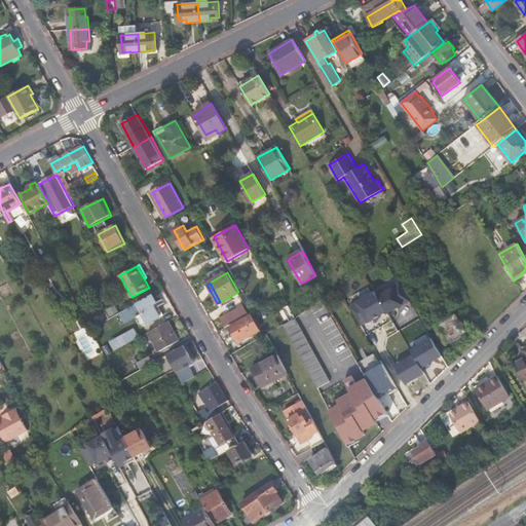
[(386,289),(377,295),(386,311),(387,313),(410,300),(401,284),(388,291),(386,289)]
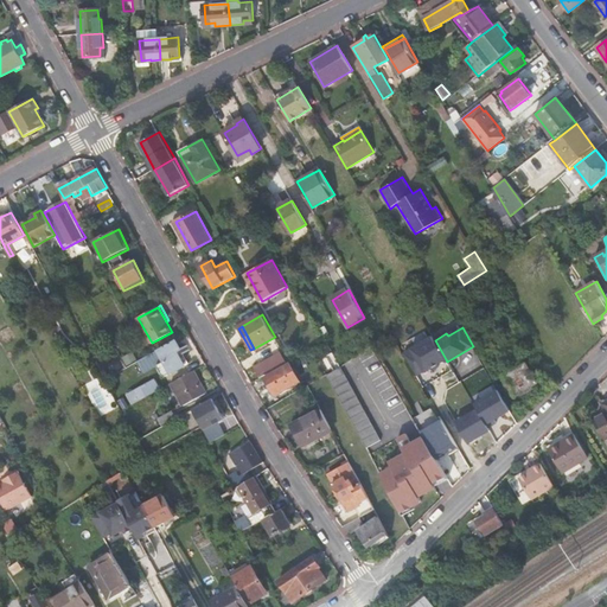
[(433,337),(404,353),(417,375),(425,370),(426,371),(446,359),(435,340),(433,337)]
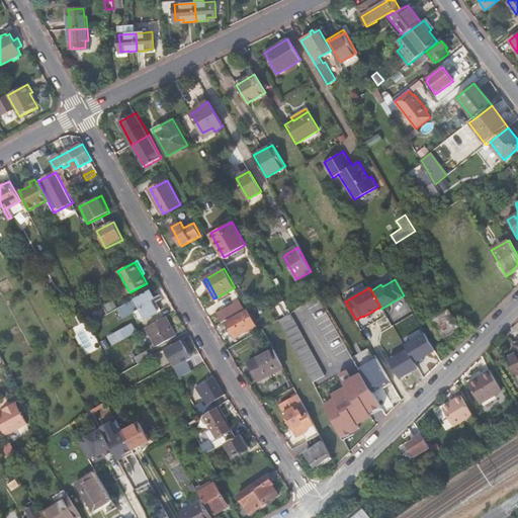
[(155,297),(150,290),(136,297),(142,308),(134,312),(134,313),(139,321),(141,321),(158,312),(151,299),(155,297)]
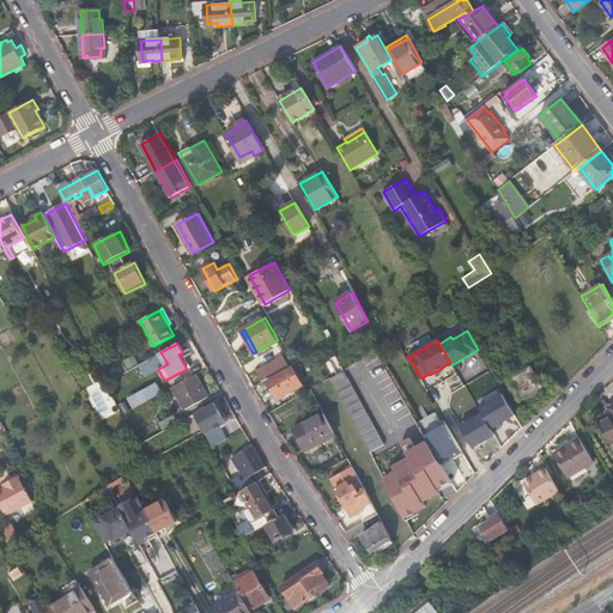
[(190,366),(183,352),(178,354),(187,369),(190,366)]
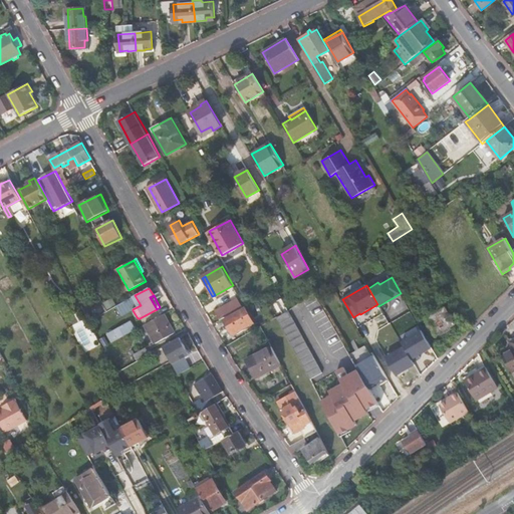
[(238,298),(216,311),(220,319),(243,306),(238,298)]
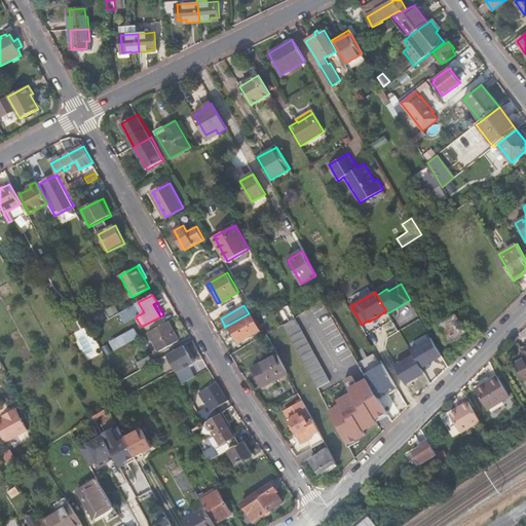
[(116,328),(136,317),(136,316),(130,307),(110,317),(116,328)]
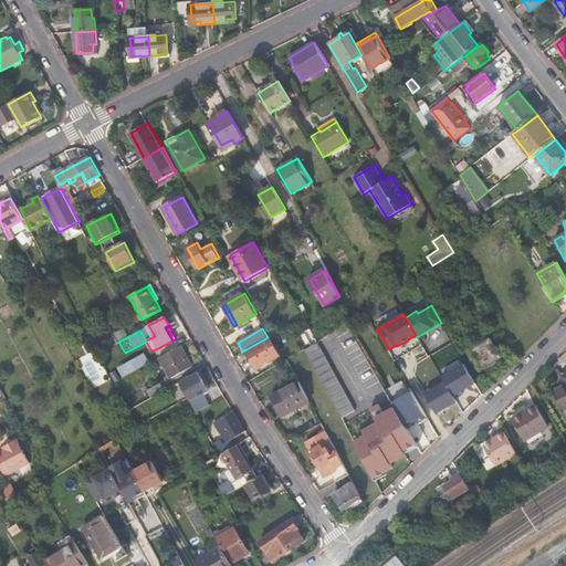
[(280,355),(270,337),(248,350),(258,367),(280,355)]
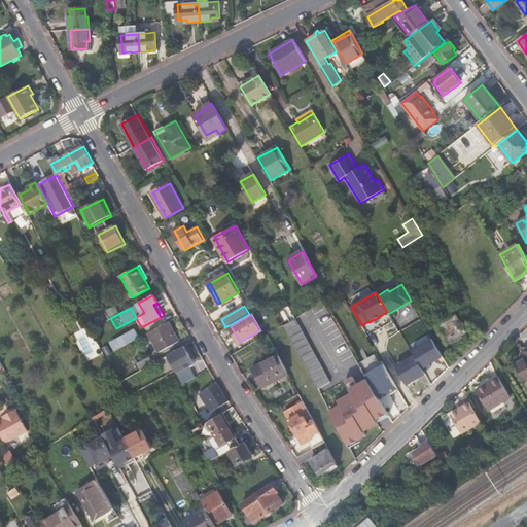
[(457,315),(436,326),(447,344),(467,332),(457,315)]
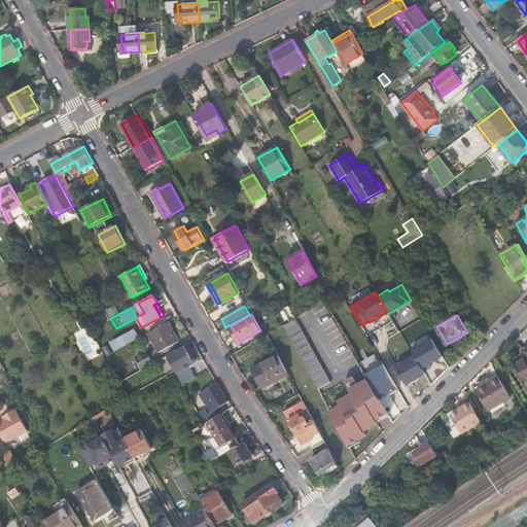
[(283,325),(318,388),(330,382),(295,318),(283,325)]
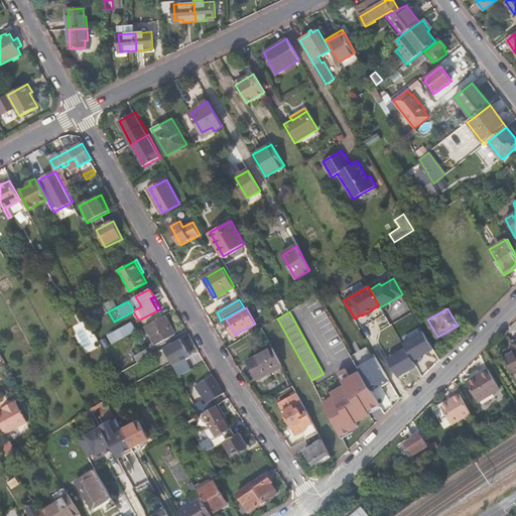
[(165,315),(146,326),(156,345),(175,334),(165,315)]
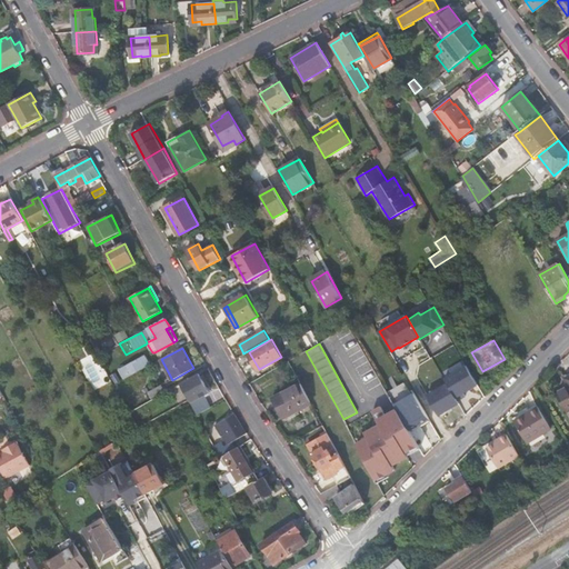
[(446,349),(426,360),(437,380),(457,368),(446,349)]
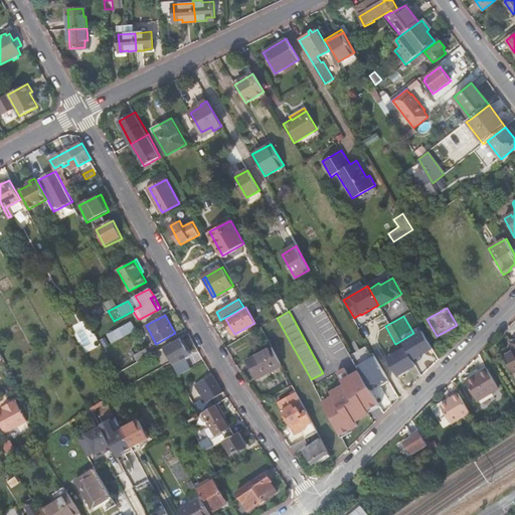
[(83,352),(101,345),(90,318),(72,324),(83,352)]
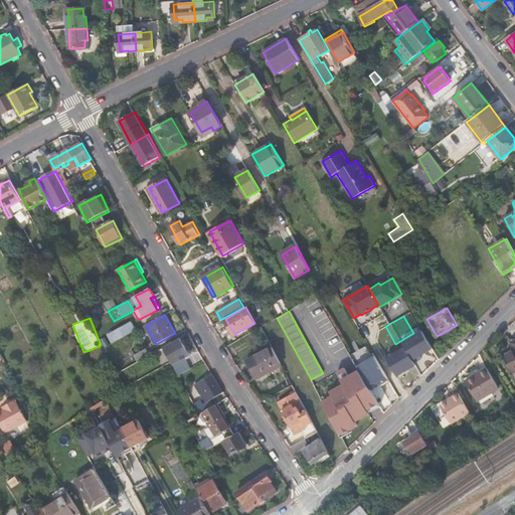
[(128,334),(129,335),(136,331),(131,323),(109,335),(113,343),(128,334)]
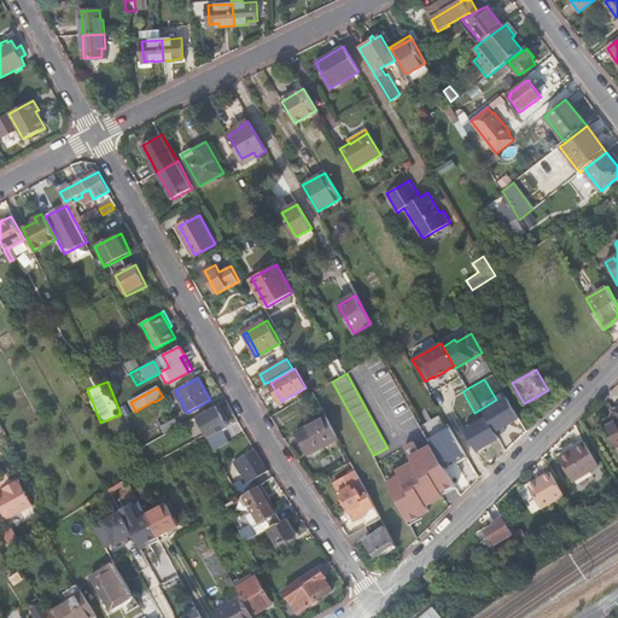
[(464,427),(477,452),(501,438),(497,431),(522,418),(508,395),(484,408),(487,414),(464,427)]
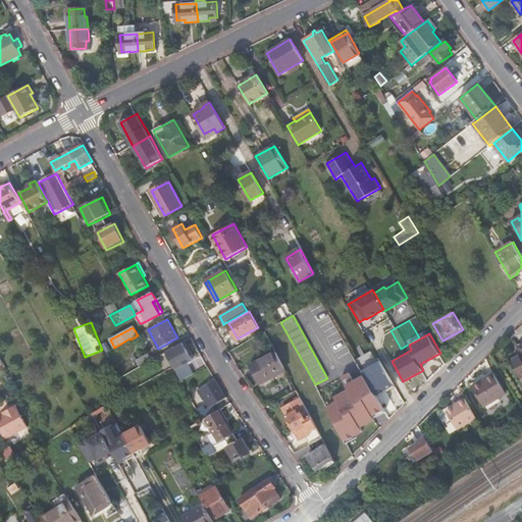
[(169,359),(173,366),(178,374),(192,367),(183,351),(169,359)]
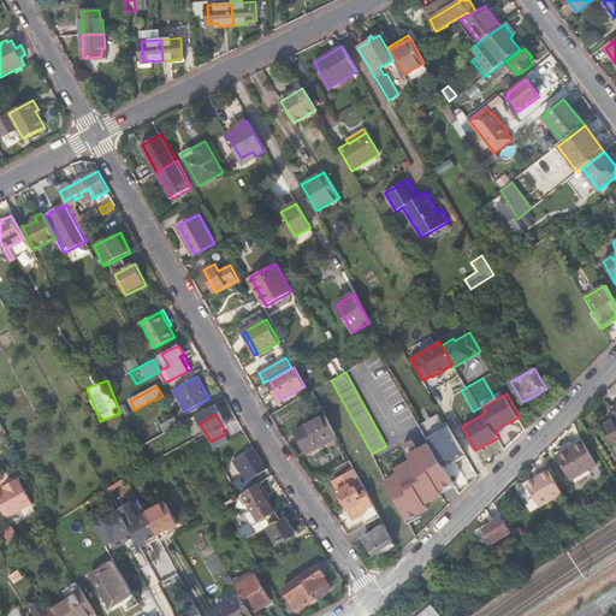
[(421,422),(427,436),(446,426),(440,414),(421,422)]
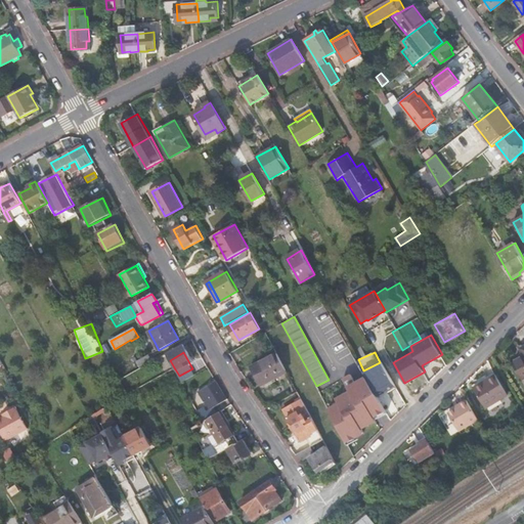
[(288,372),(277,353),(253,366),(262,385),(288,372)]
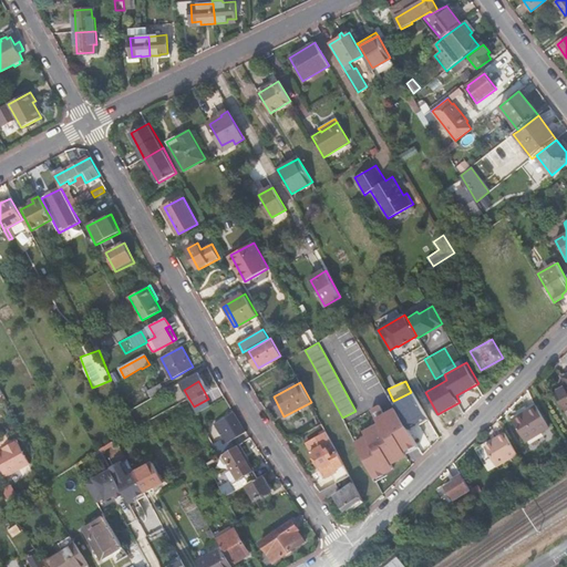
[(148,390),(153,398),(165,390),(162,383),(148,390)]
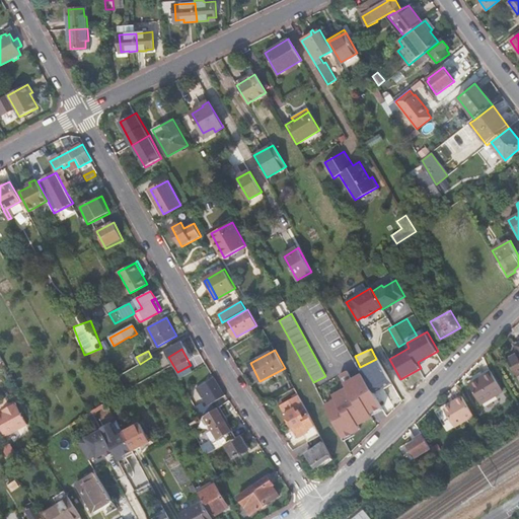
[(518,352),(508,359),(517,376),(518,374),(518,352)]
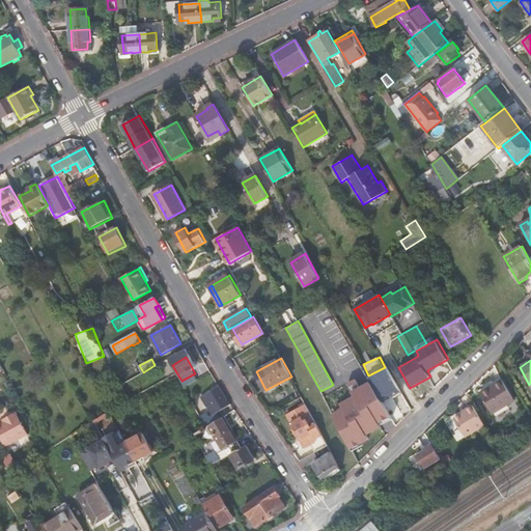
[(400,390),(387,367),(369,378),(372,383),(383,400),(400,390)]
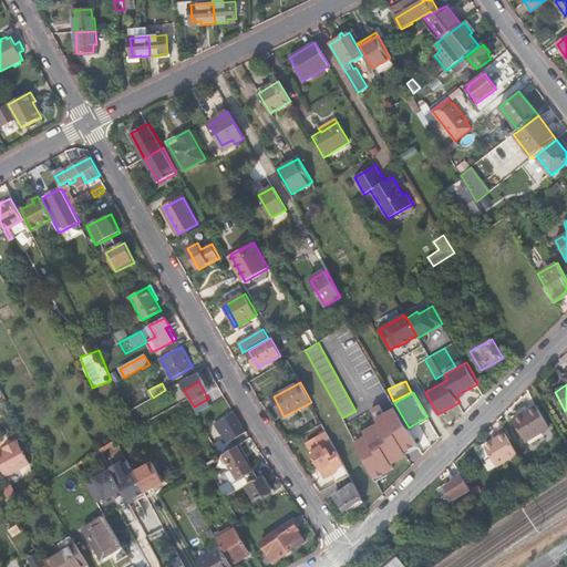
[(356,443),(374,478),(387,472),(393,468),(391,463),(406,455),(406,454),(404,451),(418,444),(409,428),(398,409),(385,415),(380,405),(371,409),(379,424),(364,432),(367,436),(356,443)]
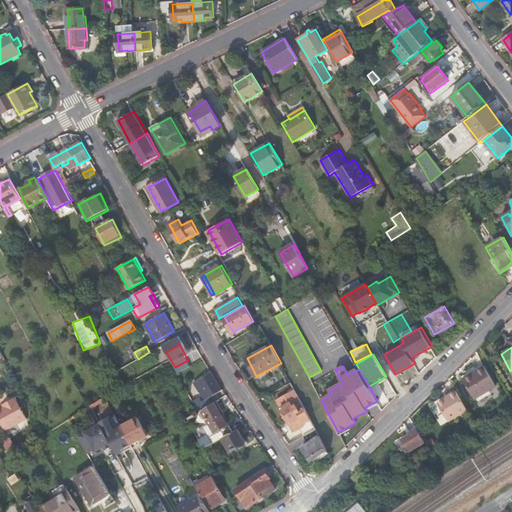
[(482,369),(461,381),(472,401),(494,388),(482,369)]
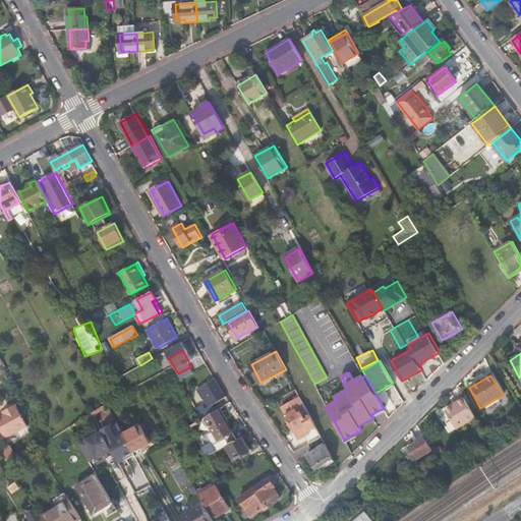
[(217,381),(215,379),(197,389),(201,396),(203,396),(205,399),(208,397),(212,404),(225,396),(217,381)]
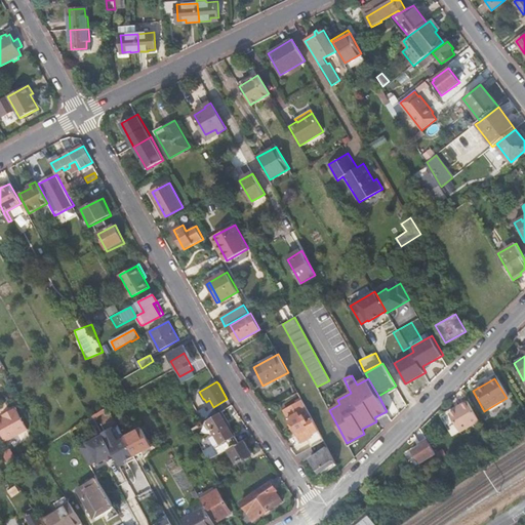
[(320,433),(304,401),(298,403),(296,400),(289,404),(291,407),(285,410),(289,417),(298,434),(296,436),(305,451),(313,446),(318,444),(324,440),(320,433)]
